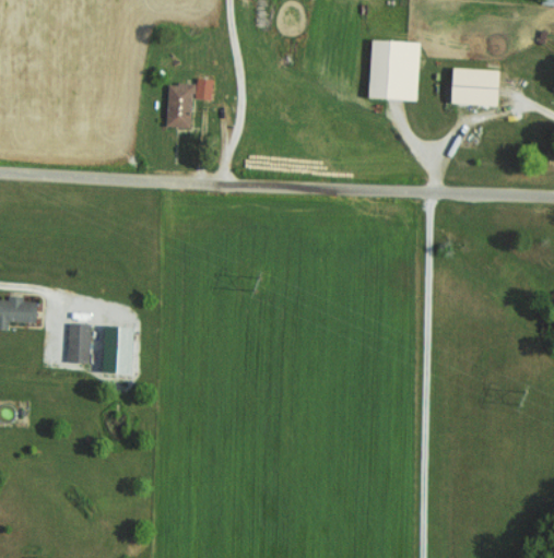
[(421,43),(372,40),(369,98),(419,101),(421,43)]
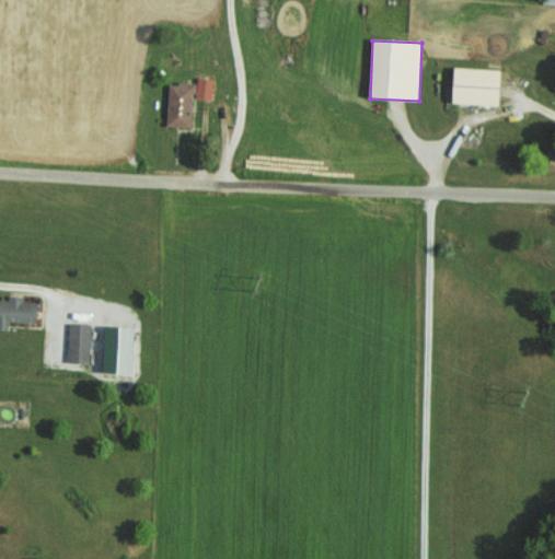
[(451,104),(499,106),(500,70),(452,69),(451,104)]
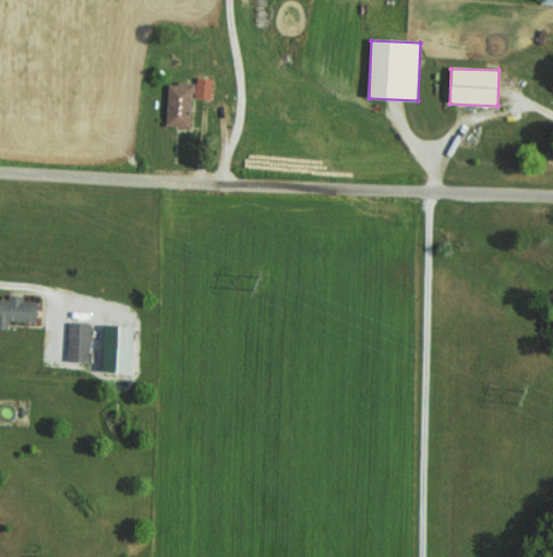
[(199,99),(214,100),(215,80),(200,79),(199,99)]
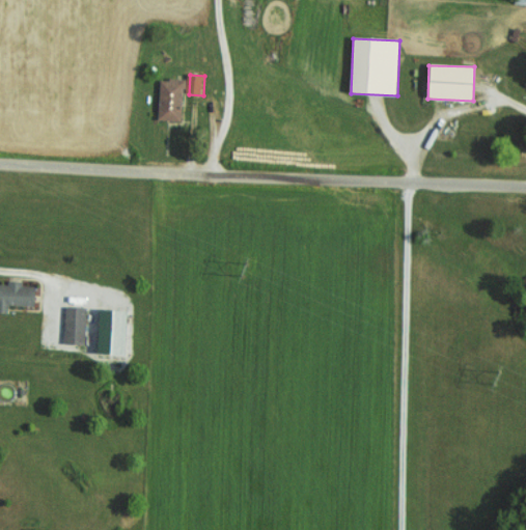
[(185,122),(186,80),(162,79),(161,121),(185,122)]
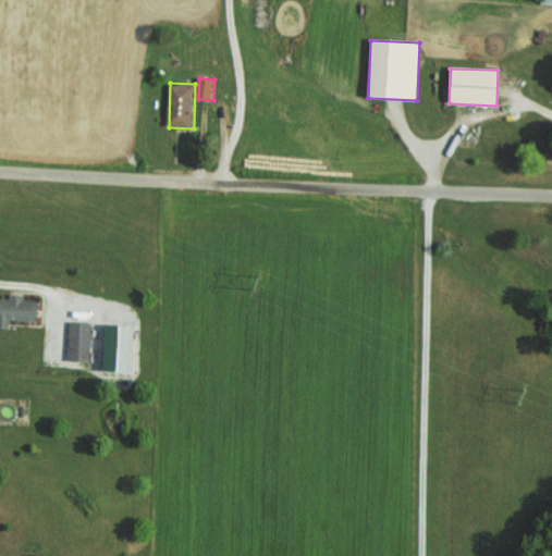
[(46,322),(47,300),(34,300),(34,296),(16,295),(15,298),(0,297),(0,319),(2,319),(2,328),(17,329),(17,321),(46,322)]
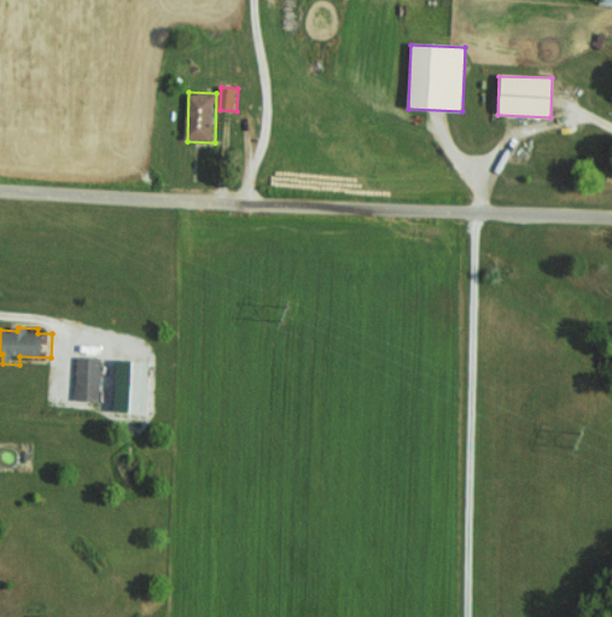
[(109,359),(85,358),(83,401),(108,402),(109,359)]
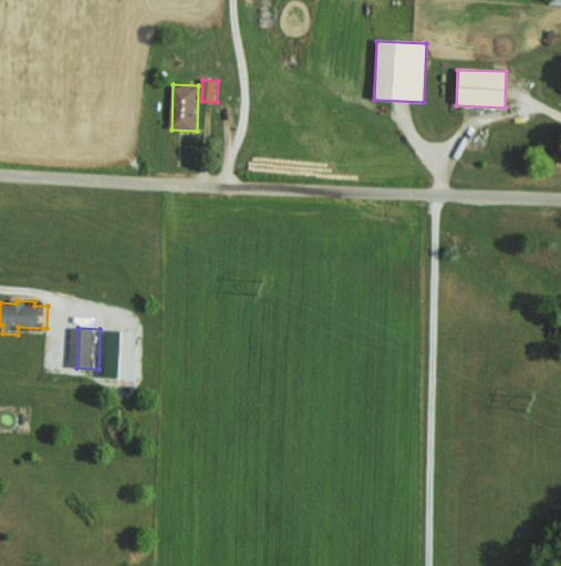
[(146,379),(146,358),(134,357),(135,332),(111,331),(110,378),(146,379)]
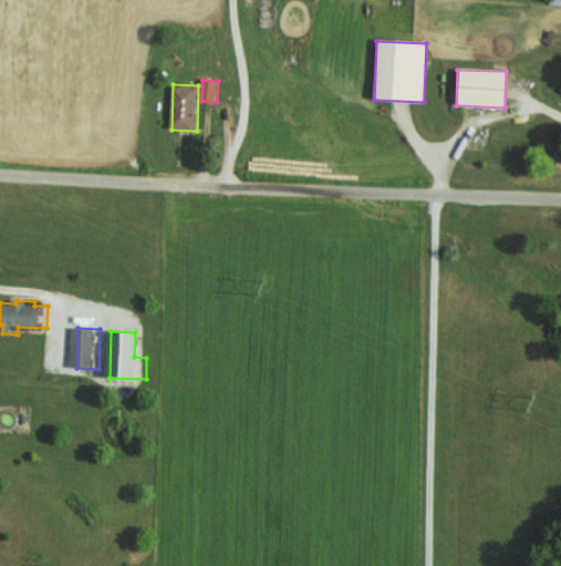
All buildings are outlined.
